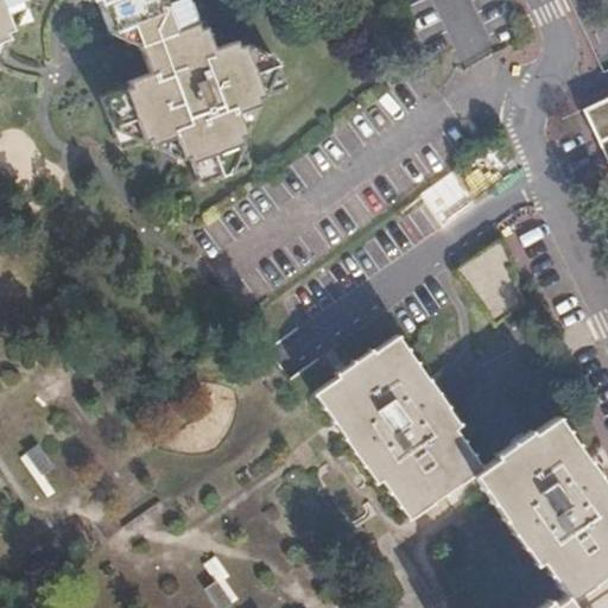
[(0,0),(0,103),(1,103),(0,100),(0,43),(11,39),(8,33),(36,24),(26,0),(87,0),(88,1),(88,4),(95,2),(108,38),(130,31),(135,49),(147,82),(127,90),(130,93),(103,103),(121,152),(147,141),(149,147),(171,139),(178,160),(188,157),(197,188),(252,168),(241,138),(246,137),(238,114),(259,106),(260,106),(258,101),(266,97),(247,46),(246,44),(236,46),(234,42),(215,49),(208,29),(207,25),(201,27),(191,0),(170,0),(166,1),(165,0),(0,0)]
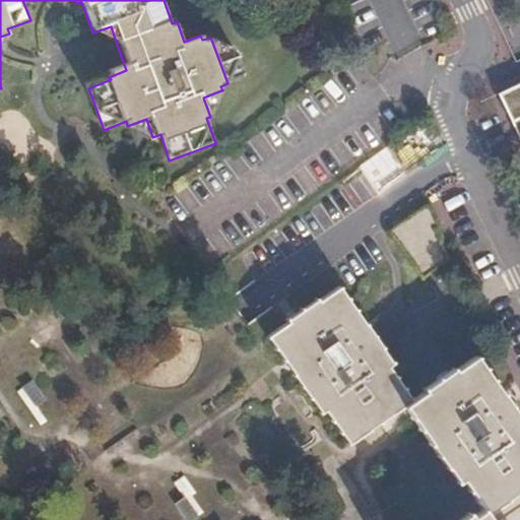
[(184,42),(200,36),(178,24),(184,42)]
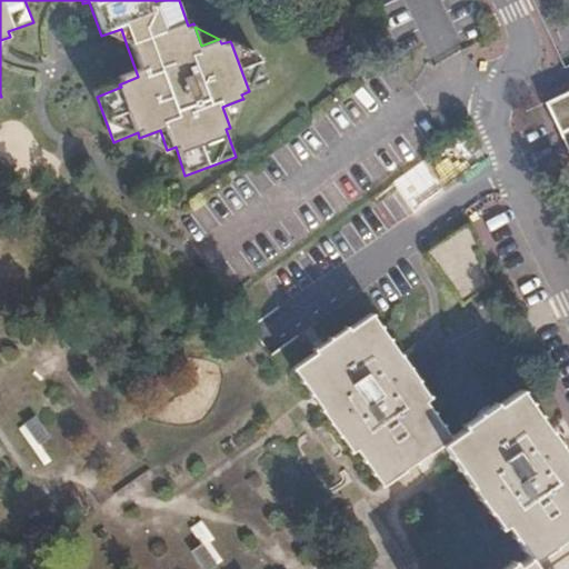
[(121,29),(101,36),(127,46),(121,29)]
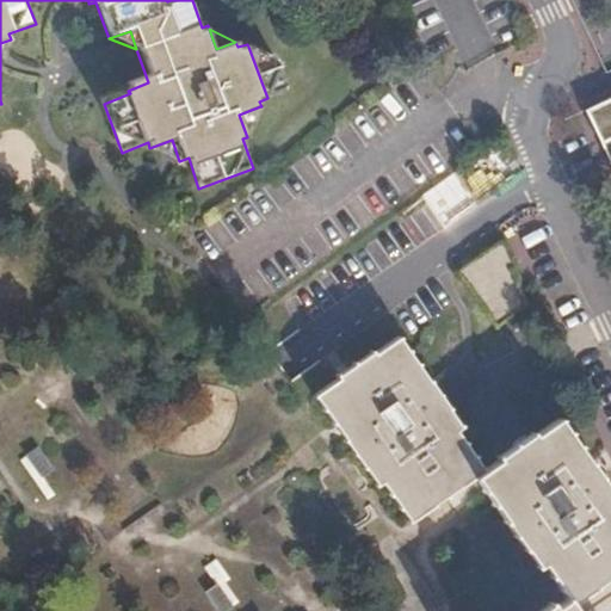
[(0,43),(0,65),(11,39),(0,43)]
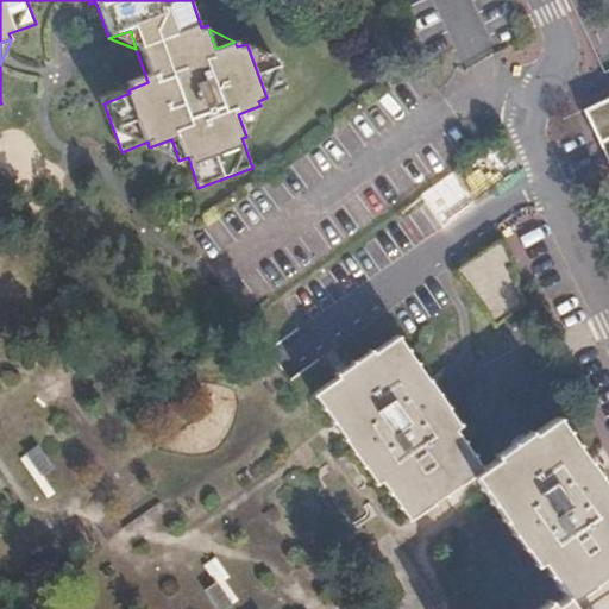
[(248,46),(267,98),(288,89),(277,58),(274,60),(248,46)]
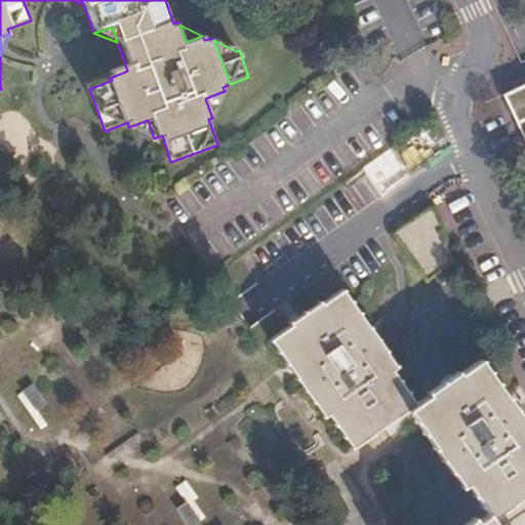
[(524,85),(503,95),(524,139),(524,85)]
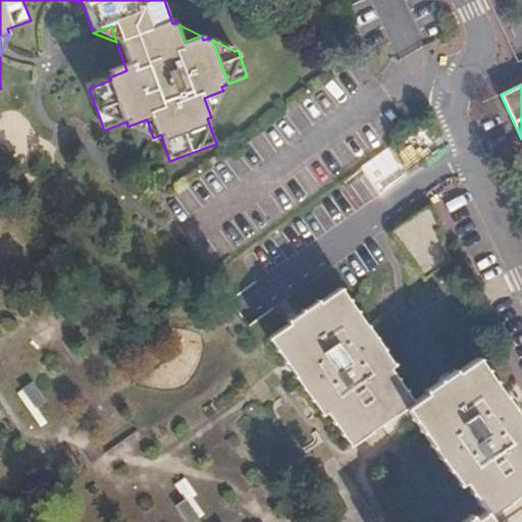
[(204,98),(211,117),(222,91),(204,98)]
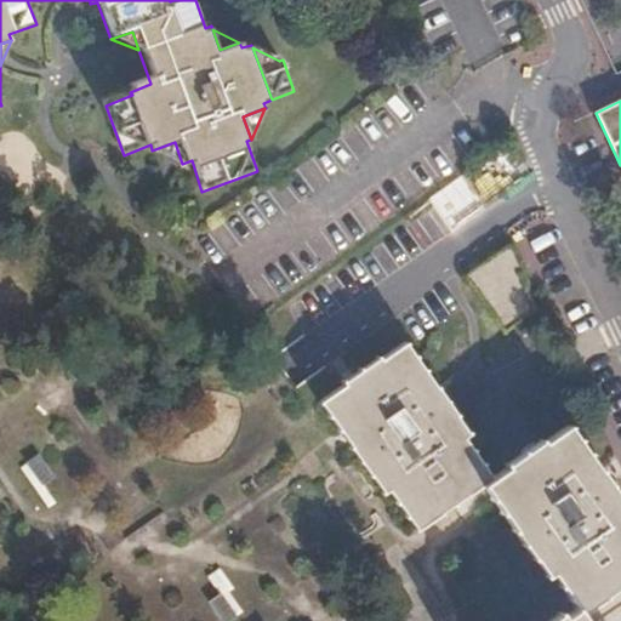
[(175,142),(152,151),(182,164),(175,142)]
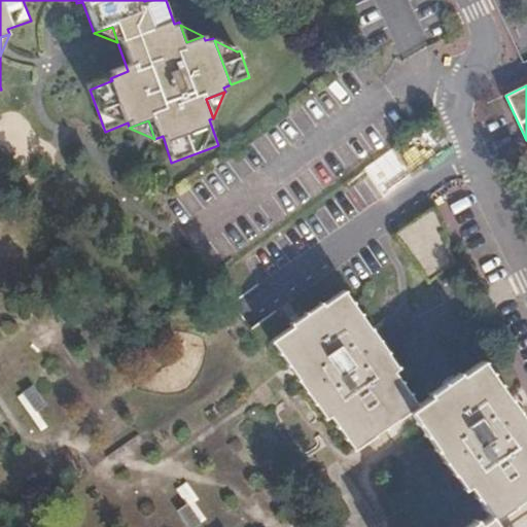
[(395,423),(413,412),(388,376),(393,372),(339,297),(324,308),(322,304),(291,326),(294,330),(273,345),(328,421),(331,420),(355,453),(374,441),(371,436),(393,420),(395,423)]
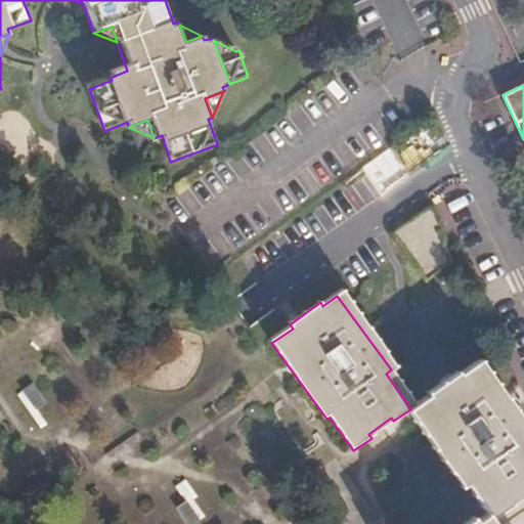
[(461,376),(459,374),(426,393),(429,397),(410,409),(462,490),(468,486),(488,520),(482,523),(477,523),(475,521),(470,523),(523,523),(523,431),(482,363),(461,376)]
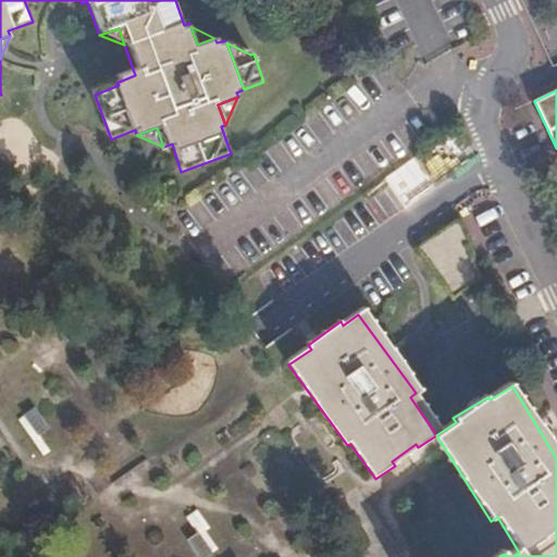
[(34,407),(17,416),(32,438),(47,430),(34,407)]
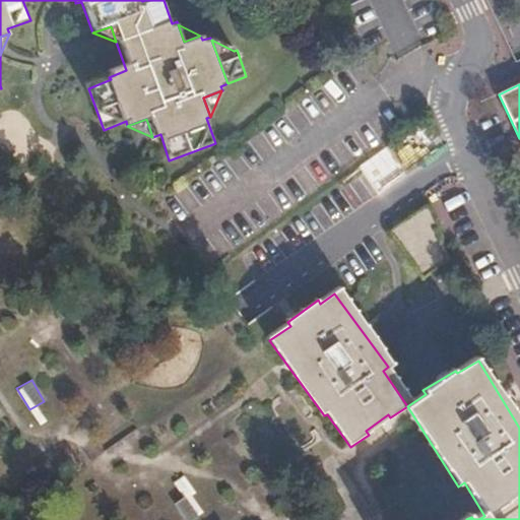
[(185,519),(188,519),(203,511),(181,476),(172,482),(181,497),(174,501),(185,519)]
